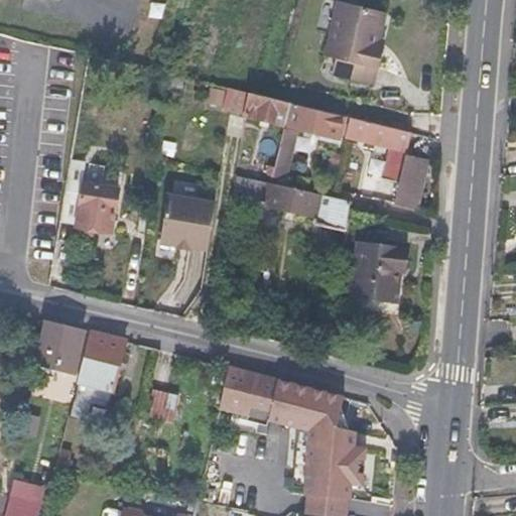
[(380,70),(386,42),(379,38),(385,13),(337,0),(323,53),(336,57),(332,73),(375,85),(380,70)]
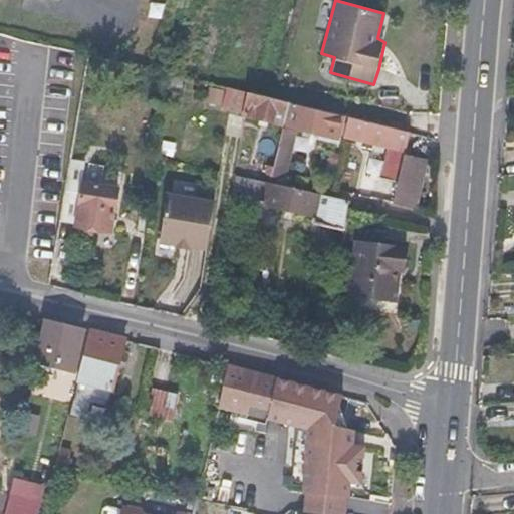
[(283,124),(289,100),(248,90),(243,114),(283,124)]
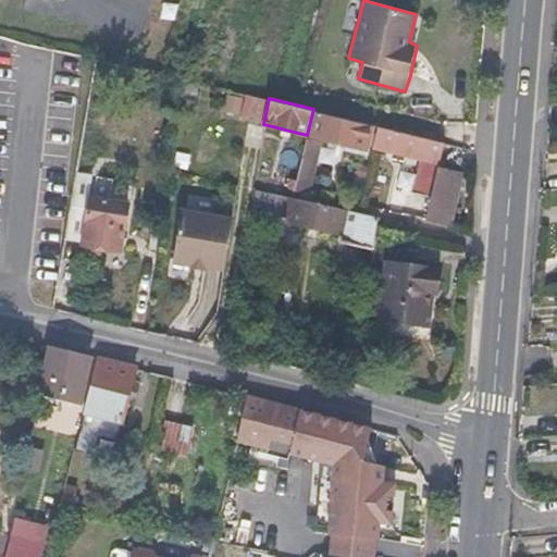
[(364,148),(371,124),(318,110),(311,135),(364,148)]
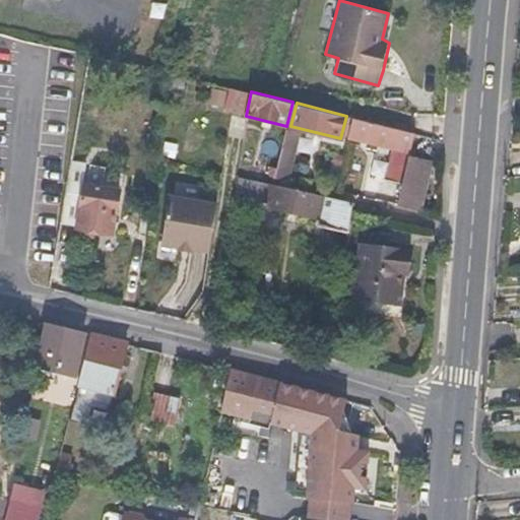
[(408,154),(414,132),(353,118),(349,137),(391,148),(384,179),(400,184),(408,154)]
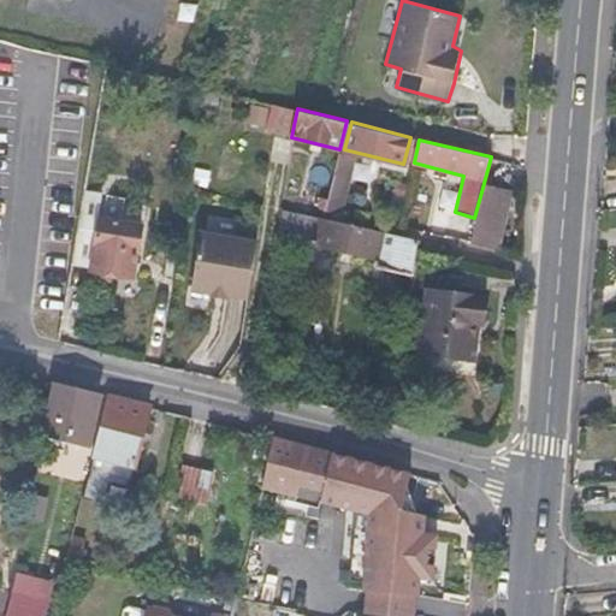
[(338,212),(351,164),(337,159),(325,208),(338,212)]
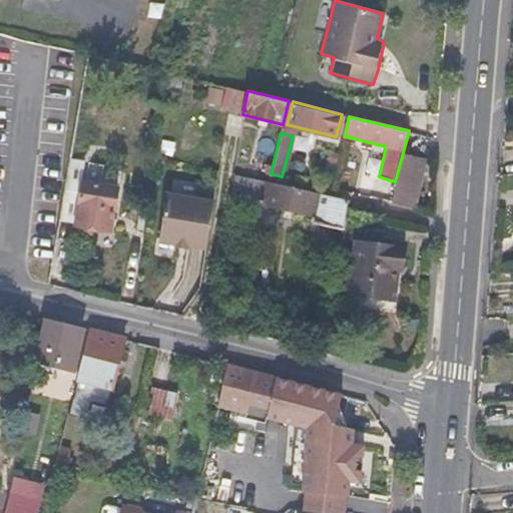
[(411,207),(424,158),(403,152),(395,181),(389,201),(411,207)]
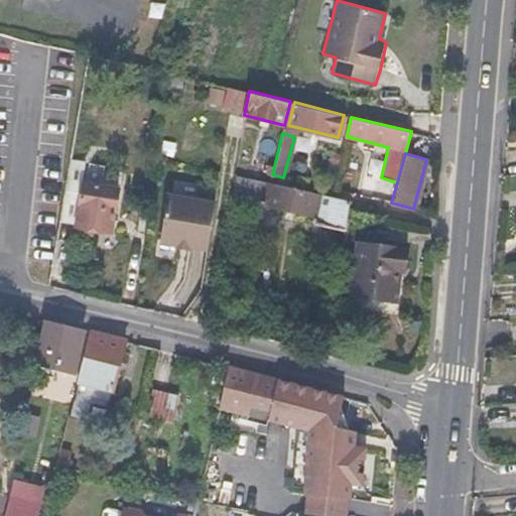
[(350,203),(306,191),(269,182),(236,175),(232,199),(313,219),(312,227),(346,235),(350,203)]
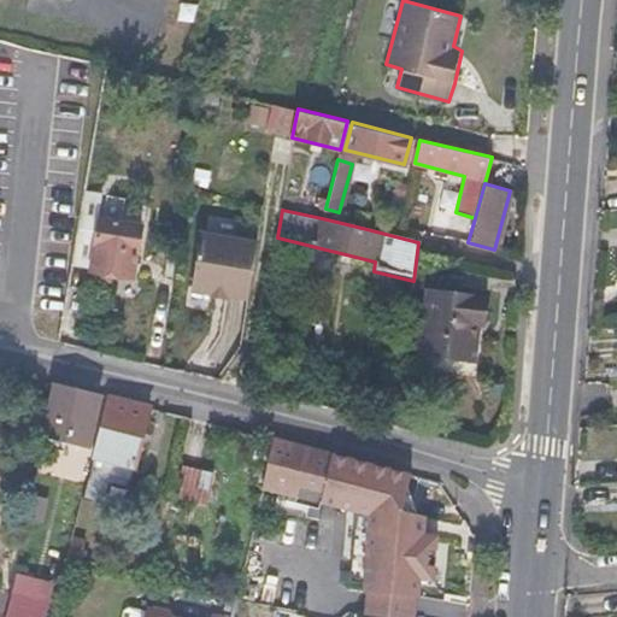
[(139,278),(151,229),(97,221),(87,229),(81,268),(88,271),(139,278)]
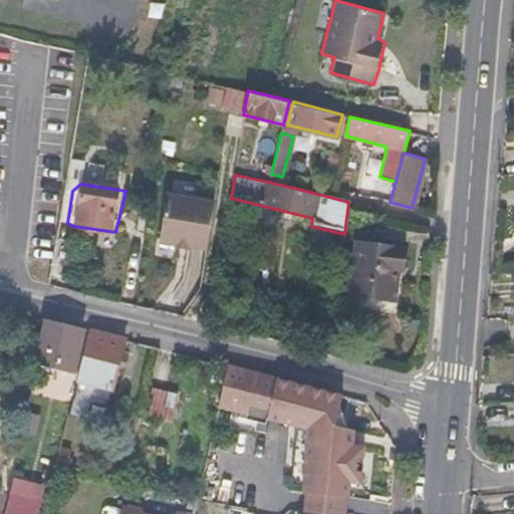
[(207,249),(214,201),(167,194),(160,242),(178,245),(177,247),(189,249),(190,246),(207,249)]
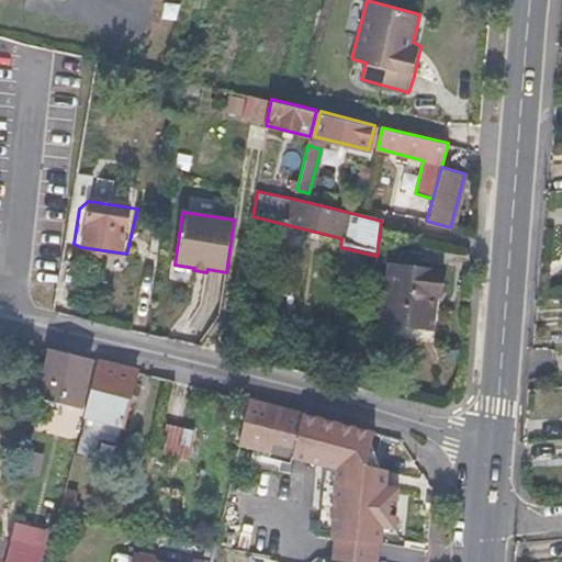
[(431,328),(436,295),(440,294),(444,269),(389,262),(382,322),(431,328)]
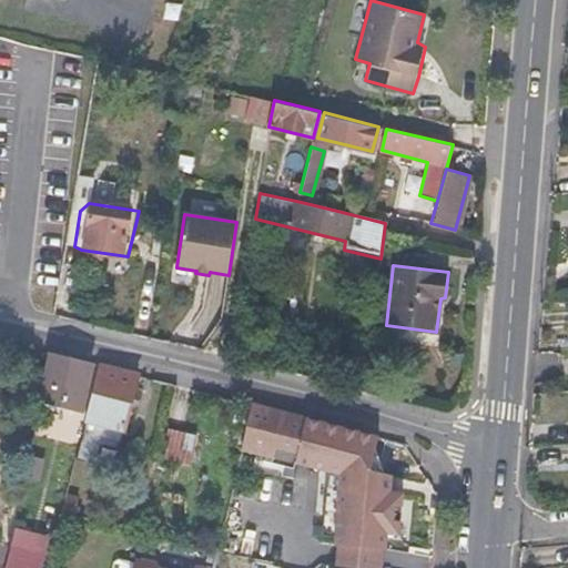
[(77,413),(88,367),(47,356),(36,404),(77,413)]
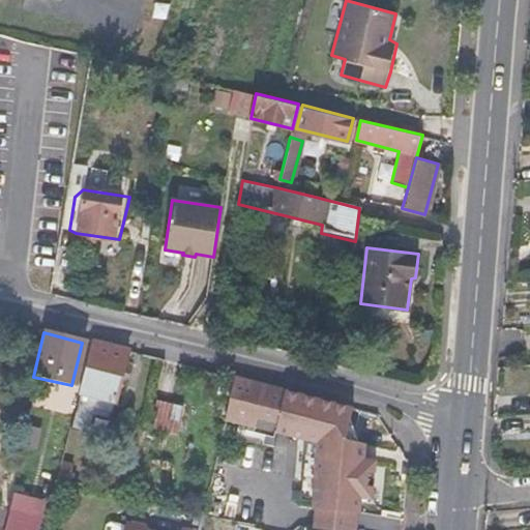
[(113,403),(125,354),(90,345),(77,395),(113,403)]
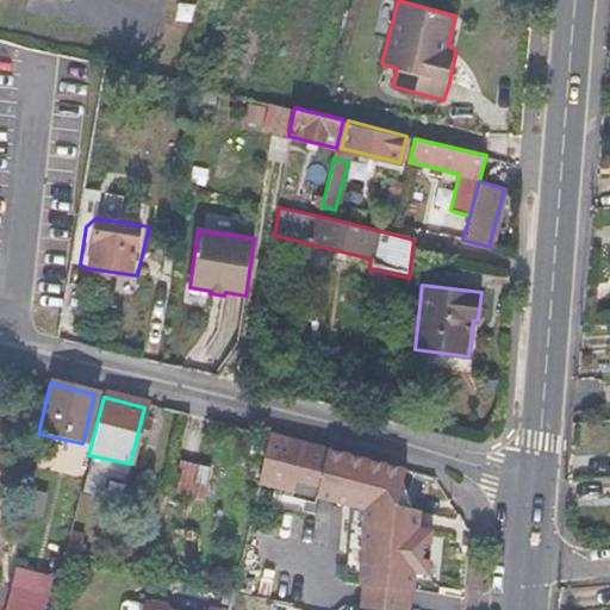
[(319,495),(332,448),(273,431),(254,489),(286,496),(317,504),(319,495)]
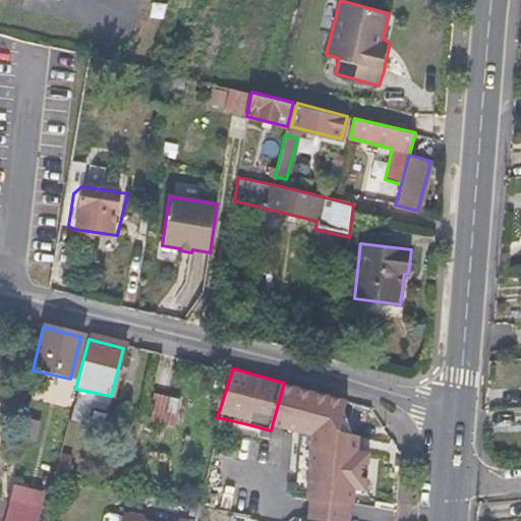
[(353,399),(284,383),(273,422),(313,436),(307,500),(311,500),(310,520),(317,520),(353,520),(355,503),(360,503),(362,489),(372,490),(377,451),(364,449),(364,435),(348,428),(353,399)]
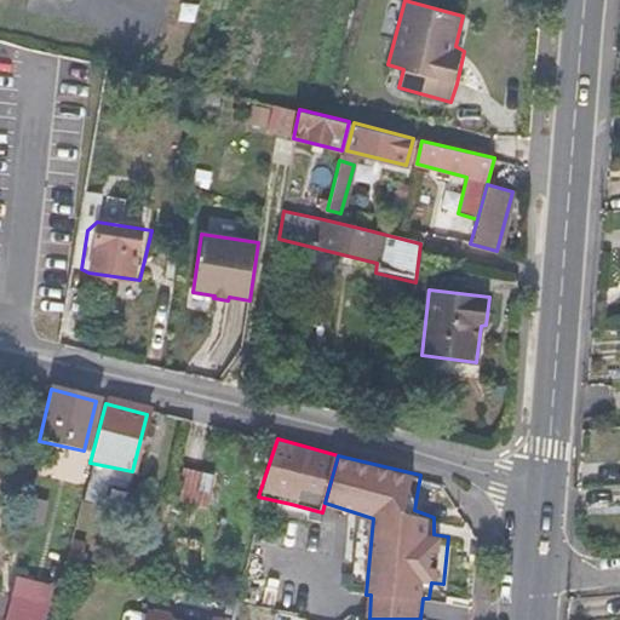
[(174,505),(187,509),(204,512),(211,481),(182,474),(174,505)]
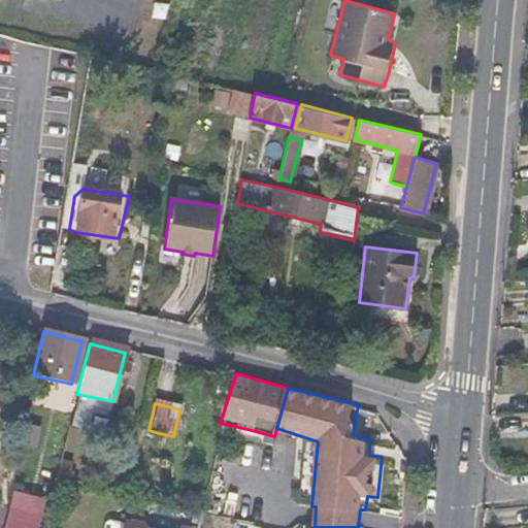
[(58,465),(54,485),(53,488),(63,490),(68,468),(58,465)]
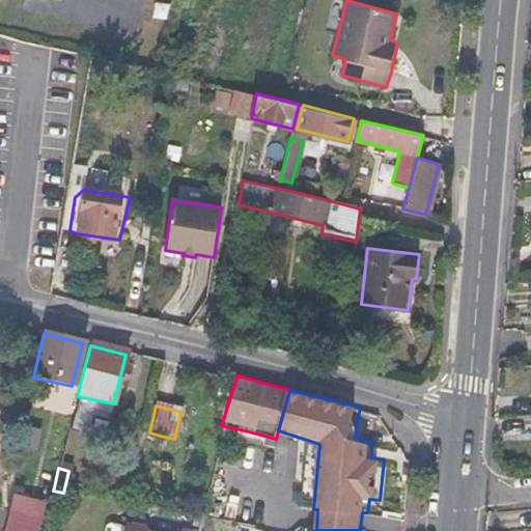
[(5,530),(40,530),(44,519),(10,511),(5,530)]
